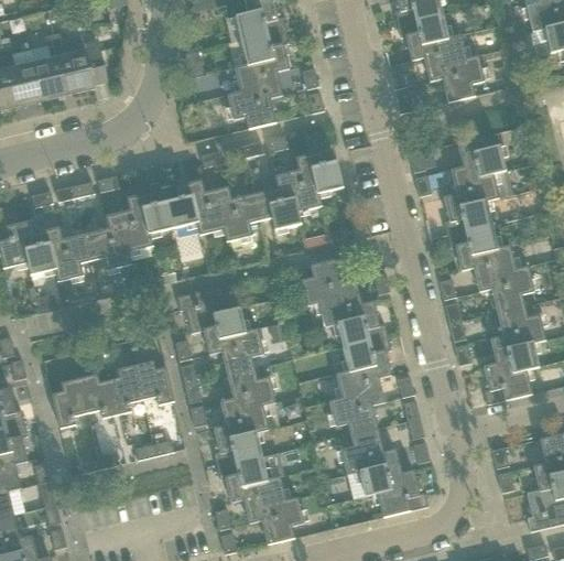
[(236,14),(241,39),(285,29),(282,15),(277,17),(273,0),(246,0),(248,12),(236,14)]
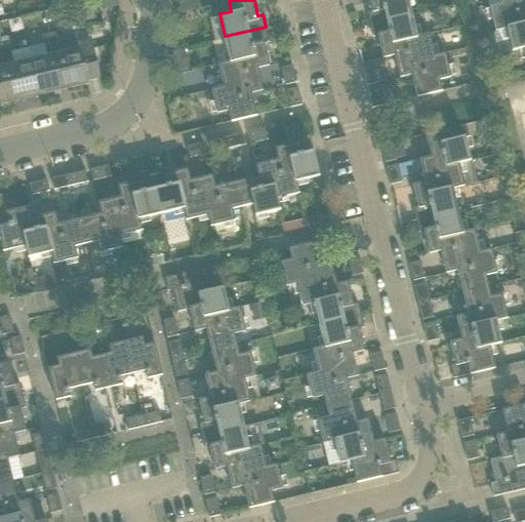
[(367,9),(369,21),(410,10),(408,0),(370,0),(372,8),(367,9)]
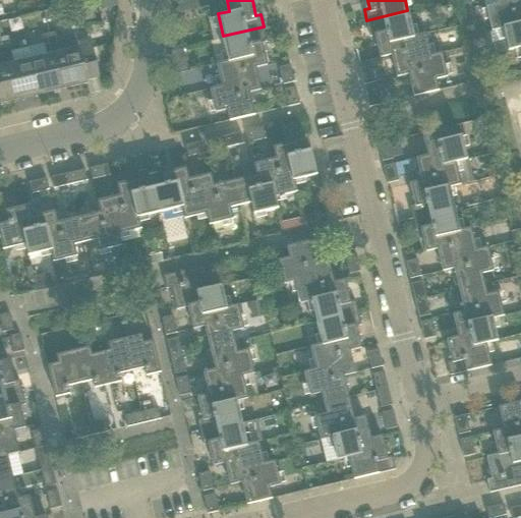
[(491,29),(503,25),(515,22),(512,10),(520,8),(520,0),(497,0),(498,2),(486,5),(491,29)]
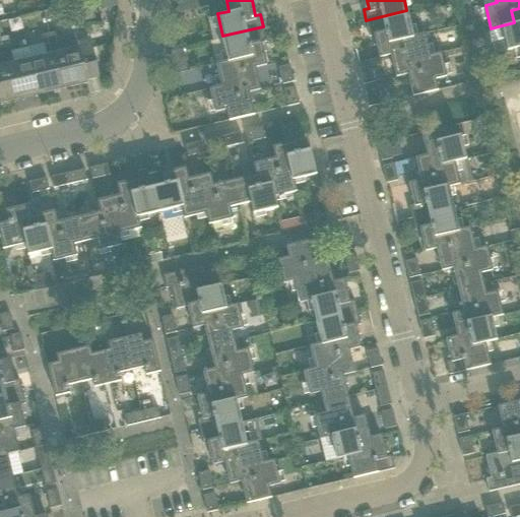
[(508,48),(518,45),(519,45),(519,44),(519,8),(511,10),(514,22),(502,25),(508,48)]
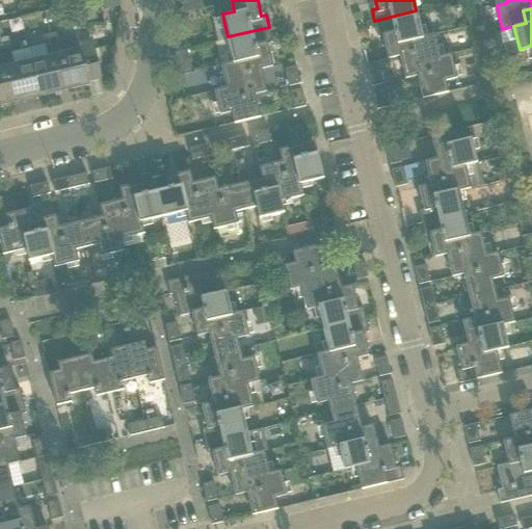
[(389,56),(400,53),(413,50),(409,37),(422,35),(416,10),(374,21),(378,34),(382,33),(389,56)]
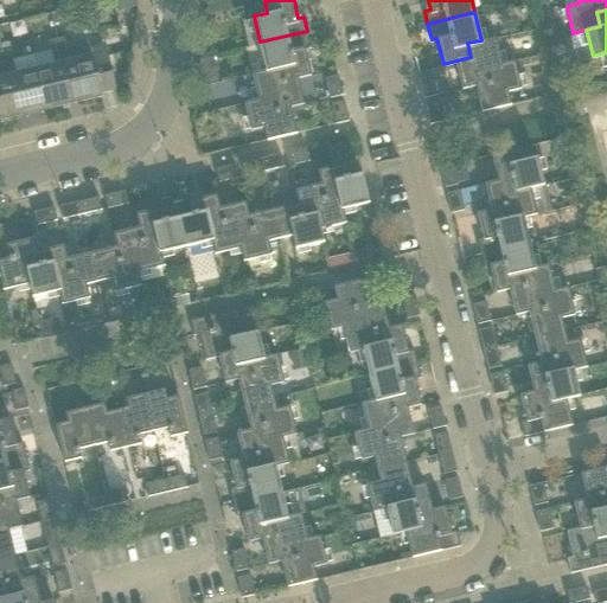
[(260,42),(266,68),(280,65),(283,78),(298,75),(311,72),(305,46),(310,45),(307,31),(260,42)]
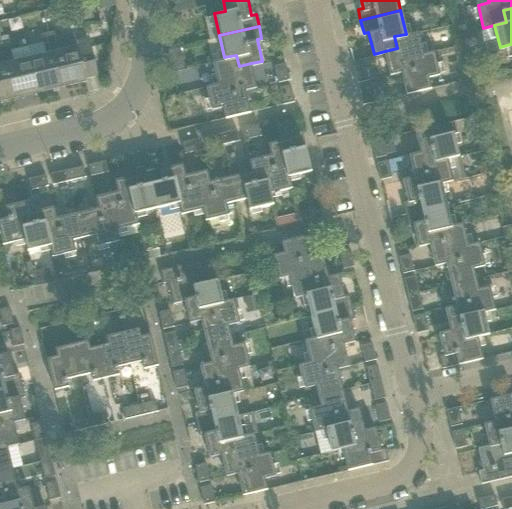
[(55,29),(48,30),(48,31),(61,85),(85,79),(84,75),(95,73),(97,72),(95,66),(90,45),(89,41),(77,44),(60,48),(55,29)]
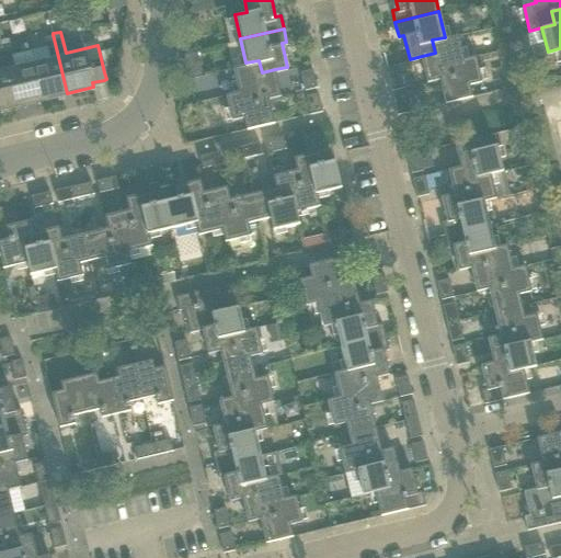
[(49,57),(32,60),(42,99),(67,93),(53,34),(53,33),(45,35),(46,44),(49,57)]
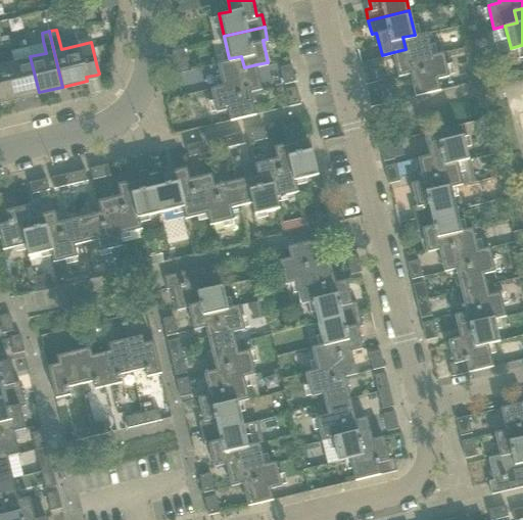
[(398,75),(410,72),(422,68),(420,56),(432,54),(426,32),(415,35),(402,37),(406,49),(393,52),(398,75)]
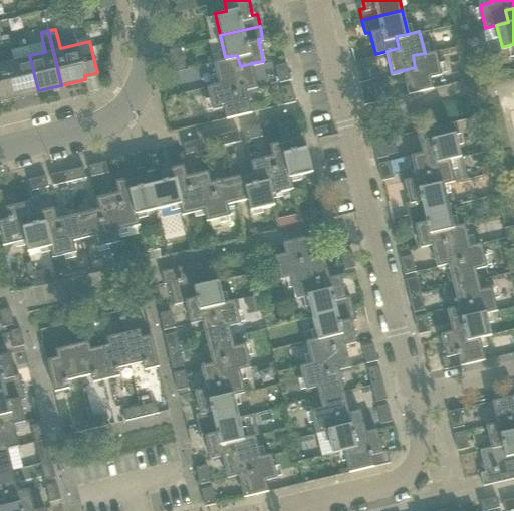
[(8,40),(1,41),(14,96),(38,90),(29,55),(13,59),(8,40)]
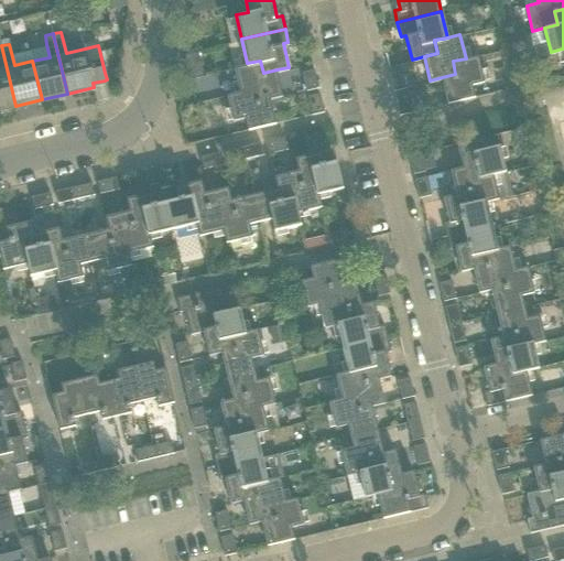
[(0,109),(15,106),(1,45),(0,45),(0,109)]
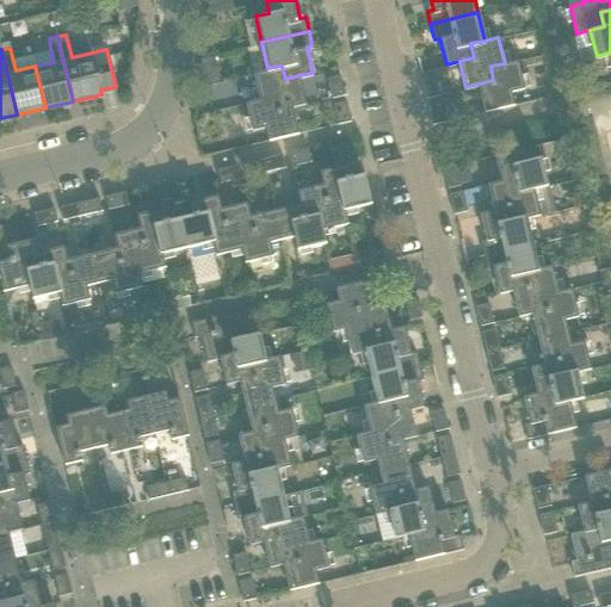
[(215,55),(201,57),(204,79),(218,76),(215,55)]
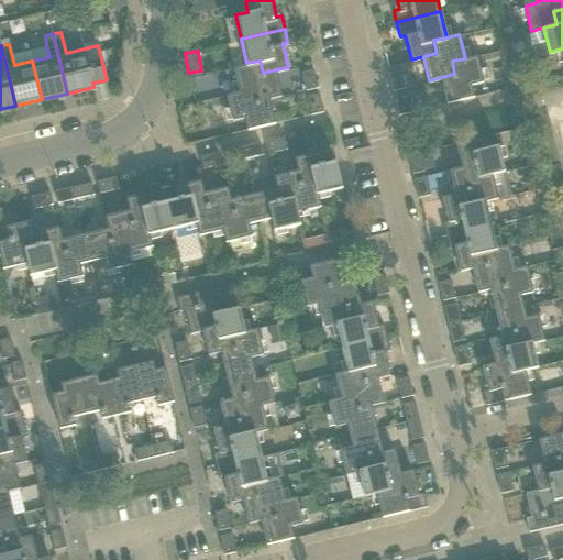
[(483,80),(477,58),(477,55),(465,58),(452,61),(454,74),(441,77),(446,101),(473,96),(471,83),(483,80)]
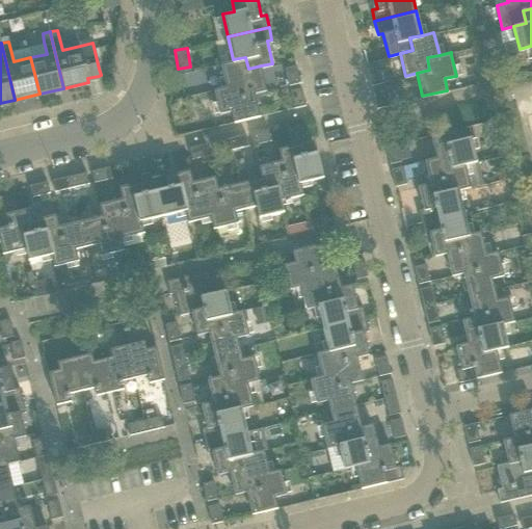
[(221,62),(227,84),(239,82),(241,95),(254,91),(266,88),(261,65),(248,69),(245,57),(233,59),(221,62)]
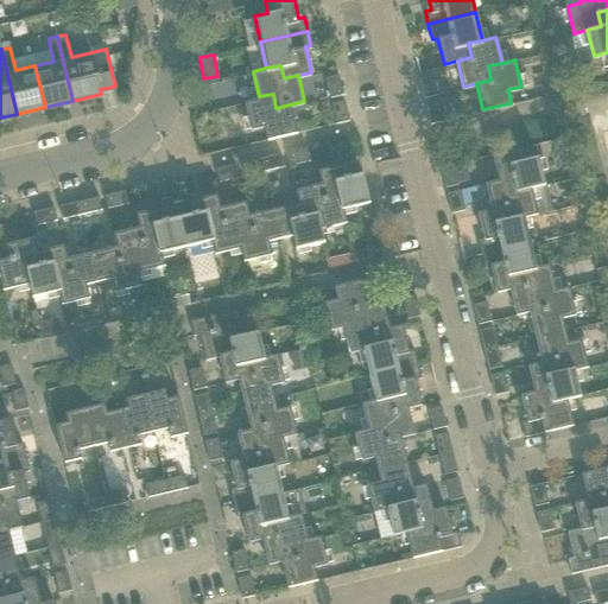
[(343,93),(339,72),(325,75),(330,95),(343,93)]
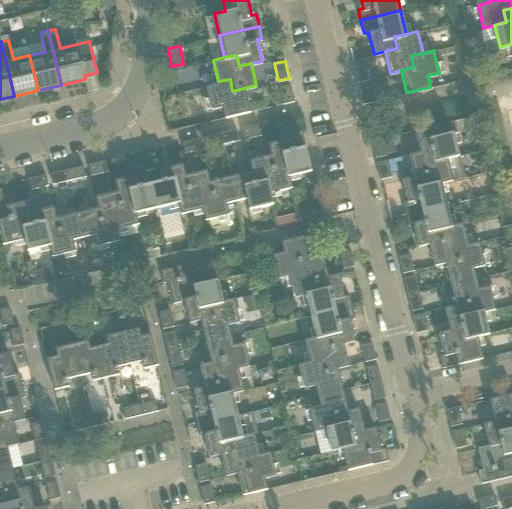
[(357,81),(368,78),(364,61),(353,64),(357,81)]
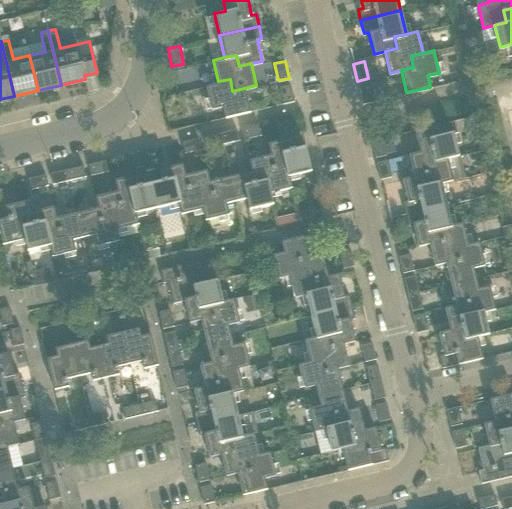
[(218,81),(206,84),(211,107),(223,105),(225,116),(250,110),(244,88),(232,91),(230,79),(218,81)]
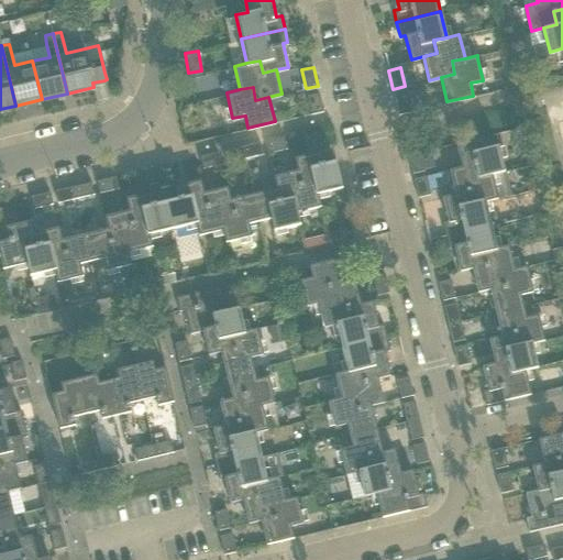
[(323,110),(319,91),(307,94),(311,112),(323,110)]
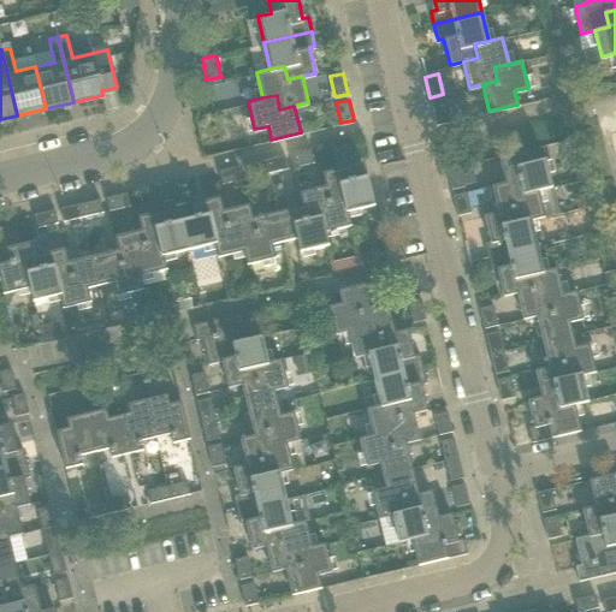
[(431,102),(436,123),(449,120),(444,100),(431,102)]
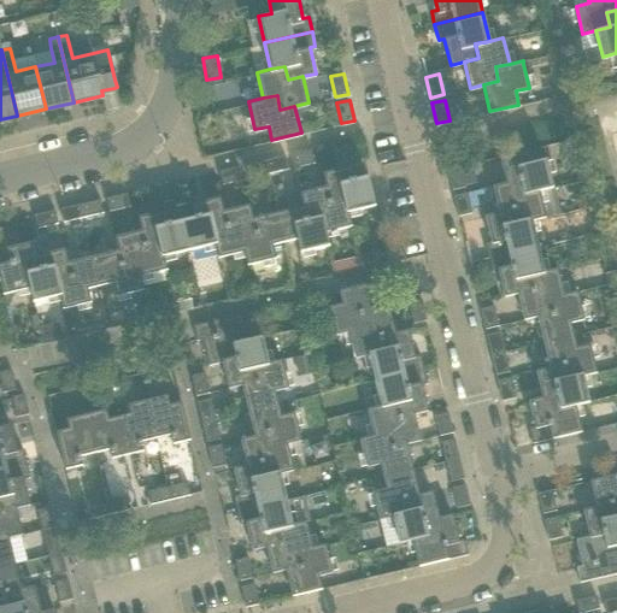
[(311,147),(291,152),(294,165),(315,160),(311,147)]
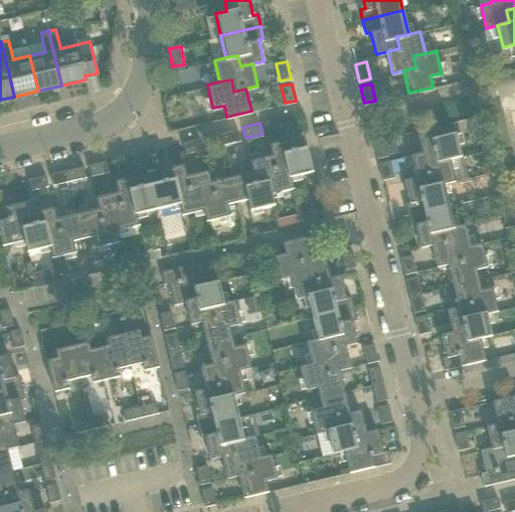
[(442,123),(417,129),(422,151),(435,149),(438,161),(450,158),(461,155),(456,132),(445,135),(442,123)]
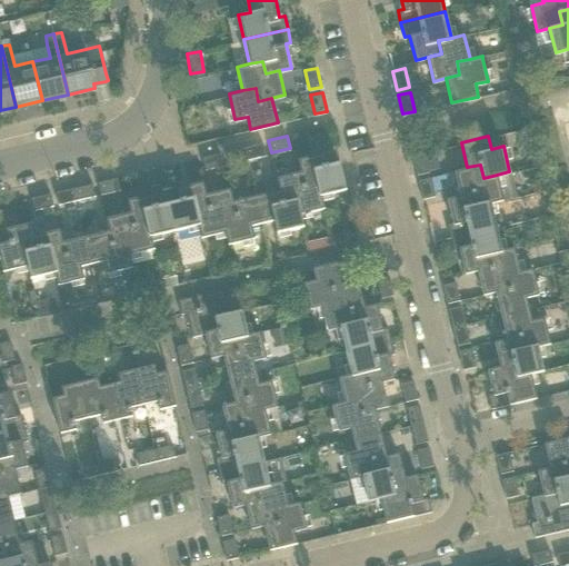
[(245,146),(247,158),(266,154),(262,141),(245,146)]
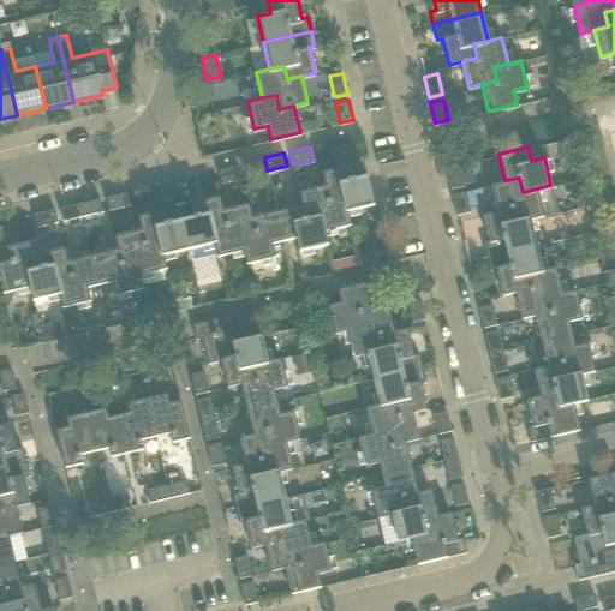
[(322,171),(326,185),(329,199),(344,196),(347,210),(374,204),(362,155),(347,159),(348,165),(322,171)]
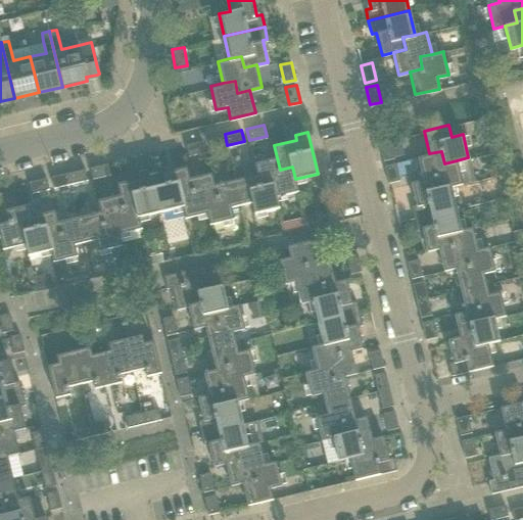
[(227,145),(225,134),(207,138),(210,149),(227,145)]
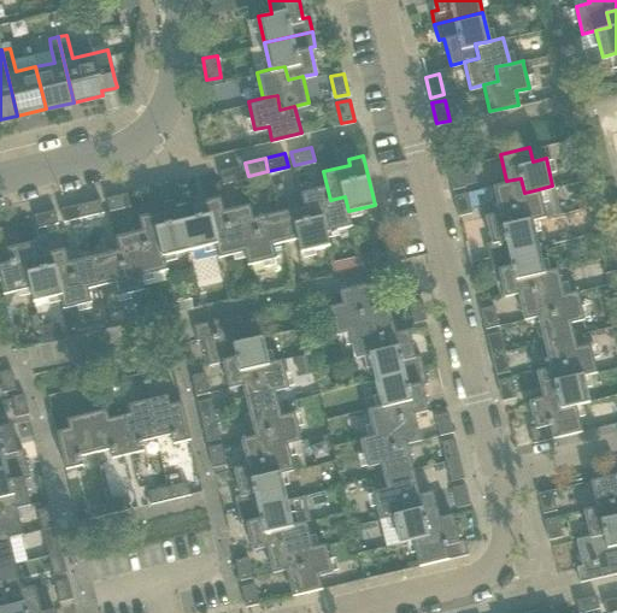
[(239,164),(218,169),(222,182),(242,177),(239,164)]
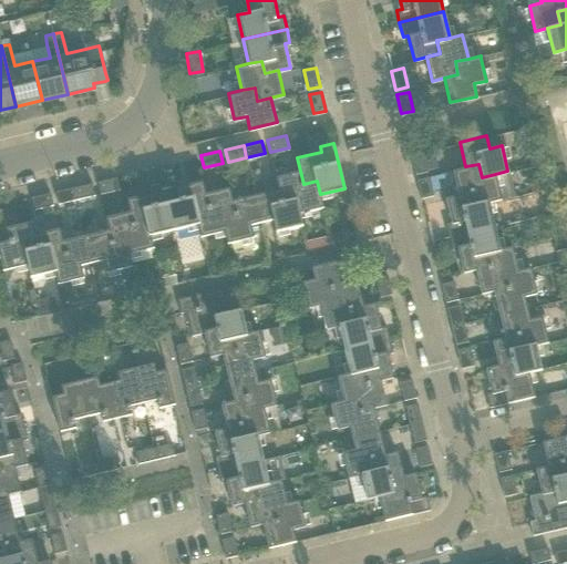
[(415,173),(428,170),(423,151),(411,154),(415,173)]
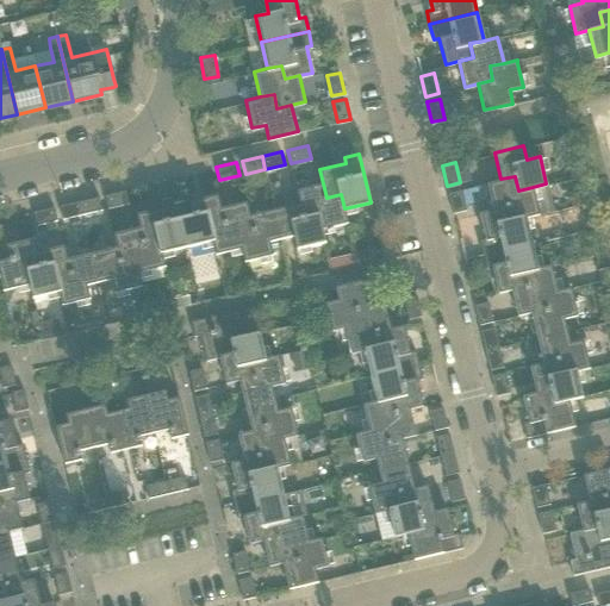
[(487,182),(493,208),(508,205),(510,219),(524,216),(539,213),(533,187),(518,191),(515,176),(500,179),(487,182)]
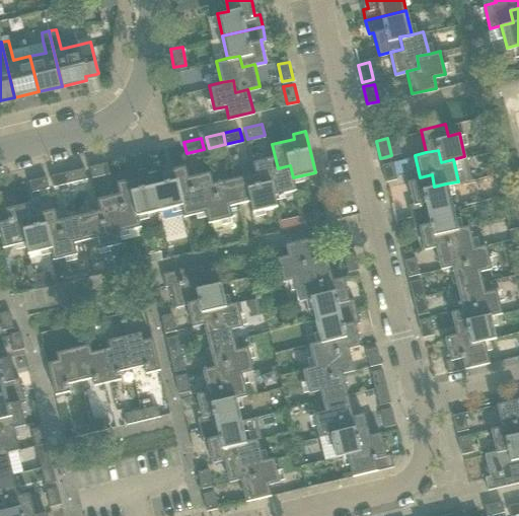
[(252,161),(255,172),(258,185),(271,181),(274,194),(296,189),(293,177),(290,165),(278,168),(275,156),(252,161)]
